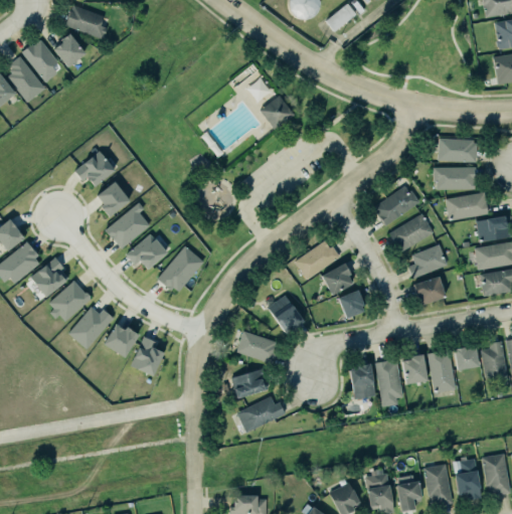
[(318,0),(291,0),(292,19),(319,18),(318,0)]
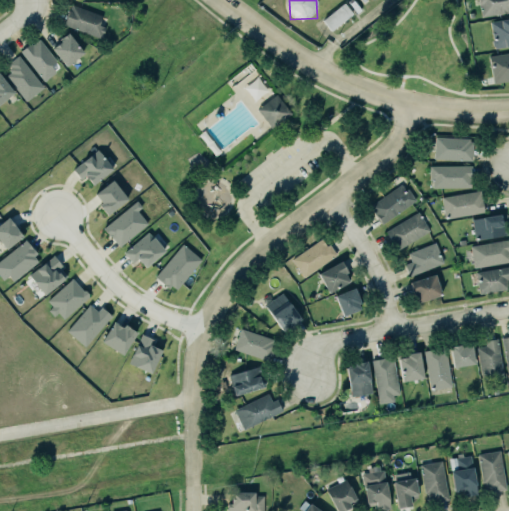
[(508,0),(479,0),(482,15),(508,10),(508,0)]
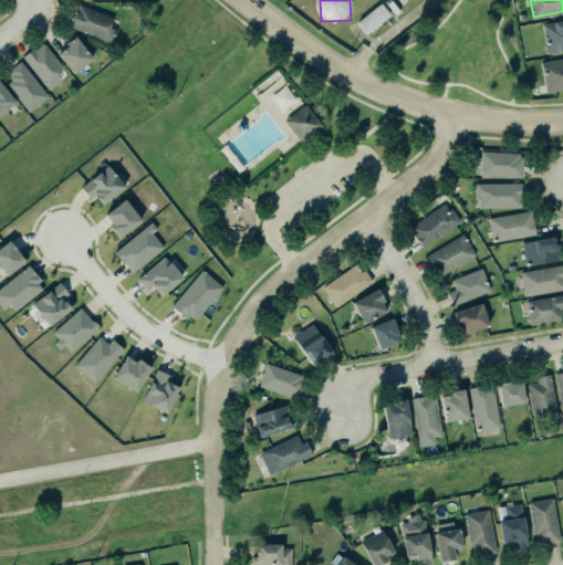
[(369,35),(393,16),(384,4),(360,23),(369,35)]
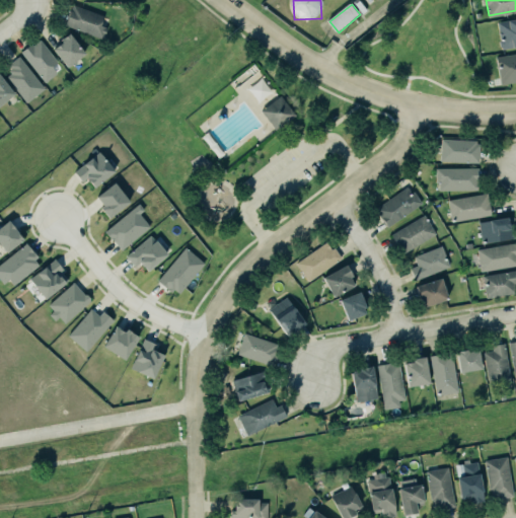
[(67,26),(105,40),(109,28),(103,25),(106,16),(75,5),(67,26)]
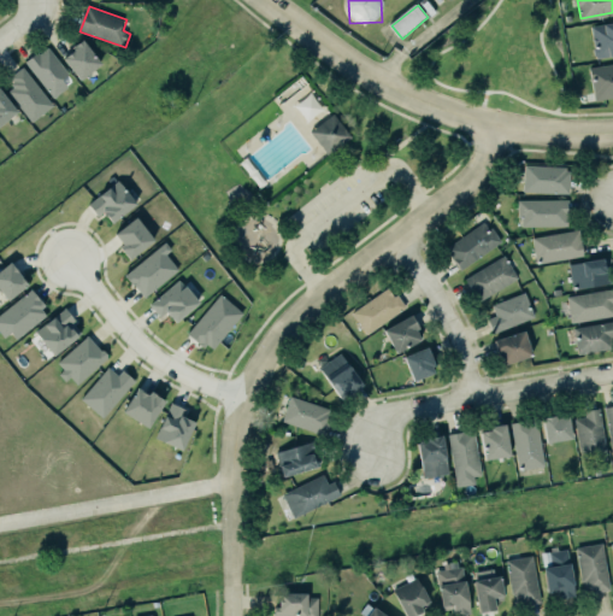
[(591,27),(612,23),(612,58),(597,62),(591,27)]
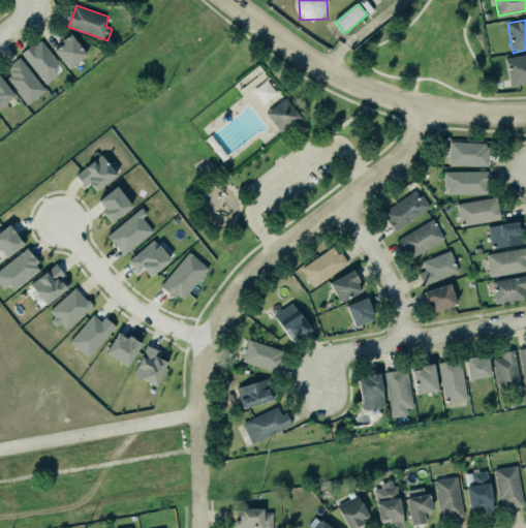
[(62,41),(71,35),(88,56),(80,62),(79,65),(76,67),(73,67),(69,70),(55,52),(64,43),(62,41)]
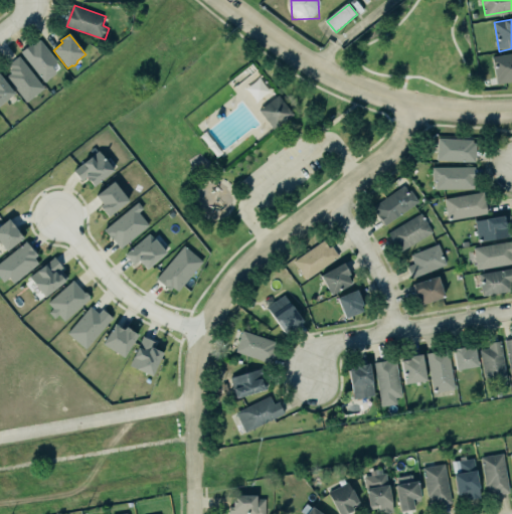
[(41,40),(34,46),(32,44),(22,52),(45,82),(57,73),(53,67),(54,67),(53,66),(58,62),(41,40)]
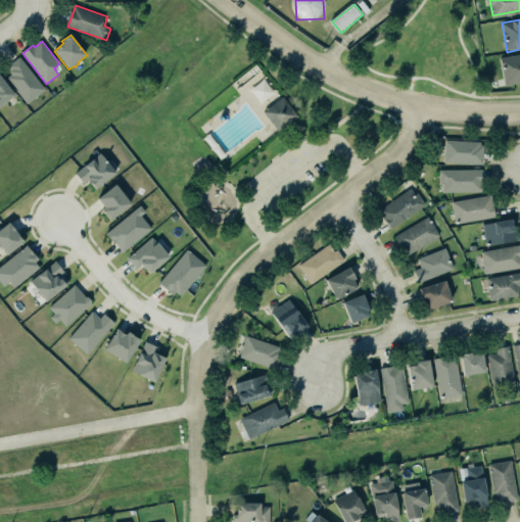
[(507,86),(519,84),(519,55),(503,58),(507,86)]
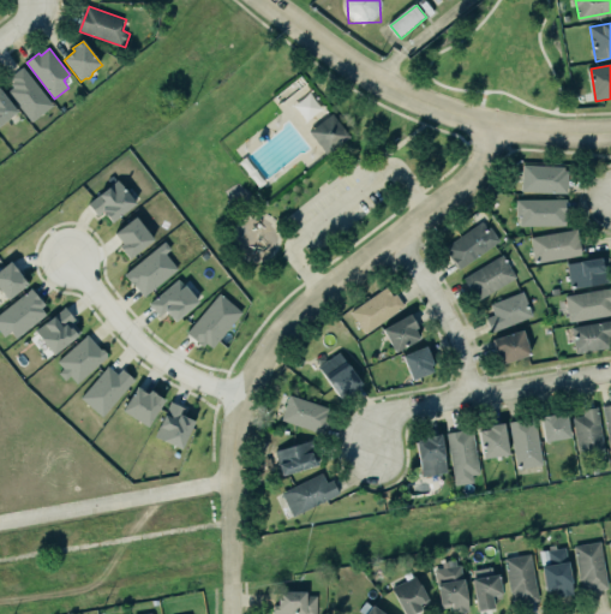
[(11,78),(24,67),(54,106),(33,123),(10,91),(15,88),(12,84),(15,82),(11,78)]
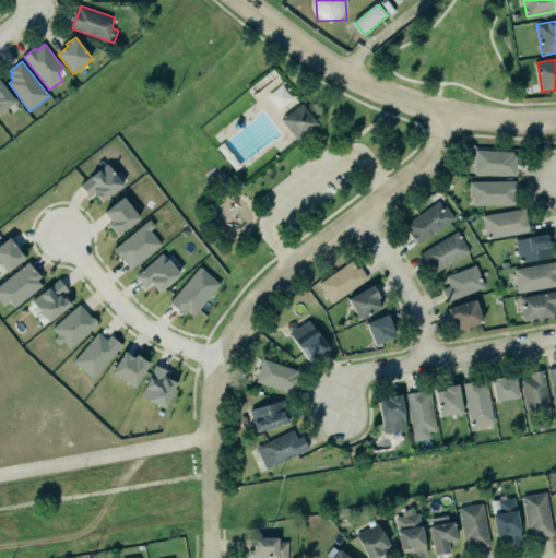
[(0,116),(19,103),(1,80),(0,80),(0,116)]
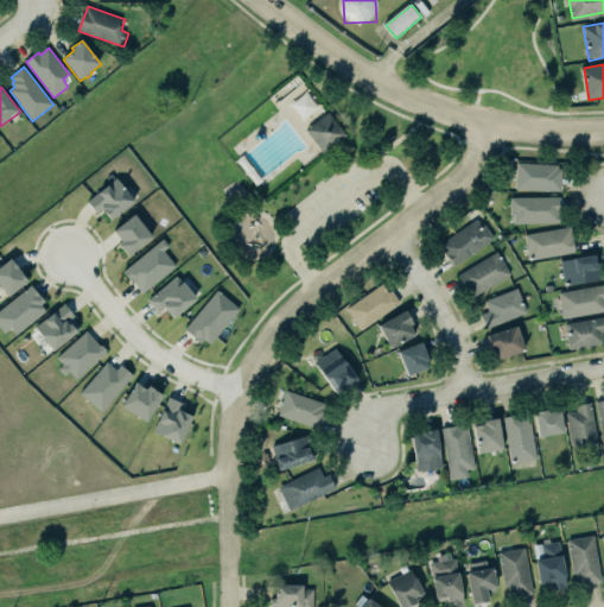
[(309,131),(328,153),(349,136),(330,113),(309,131)]
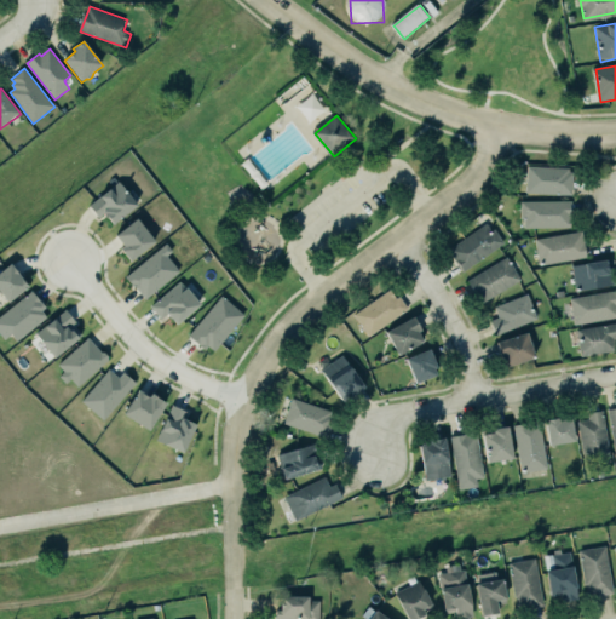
[(528,166),(527,193),(573,194),(574,171),(569,171),(569,167),(528,166)]
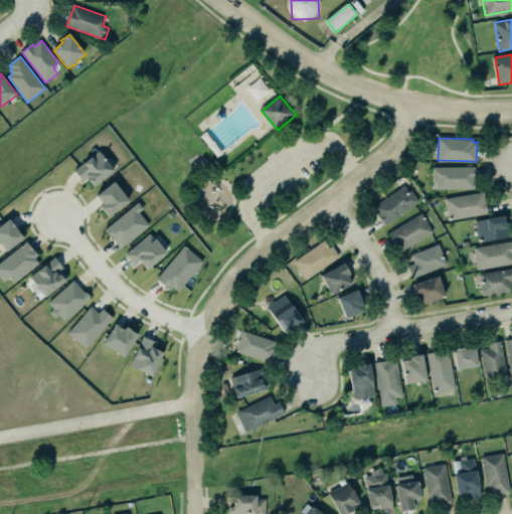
[(117,171),(102,152),(75,171),(83,182),(90,178),(96,186),(117,171)]
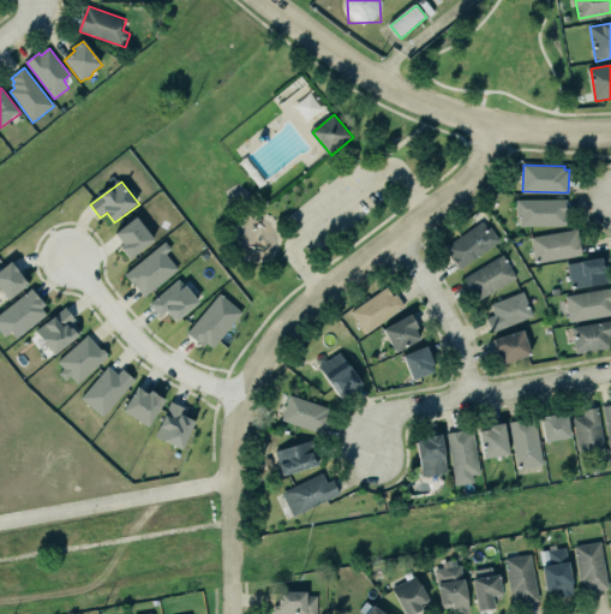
[(567,198),(516,198),(516,216),(521,216),(521,225),(565,226),(567,198)]
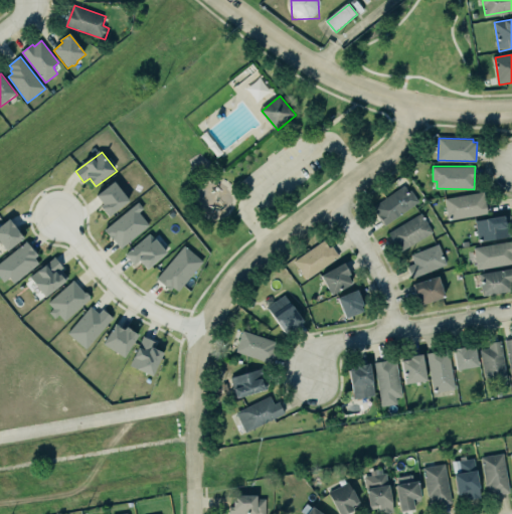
[(102,207),(111,218),(132,201),(116,182),(98,196),(105,204),(102,207)]
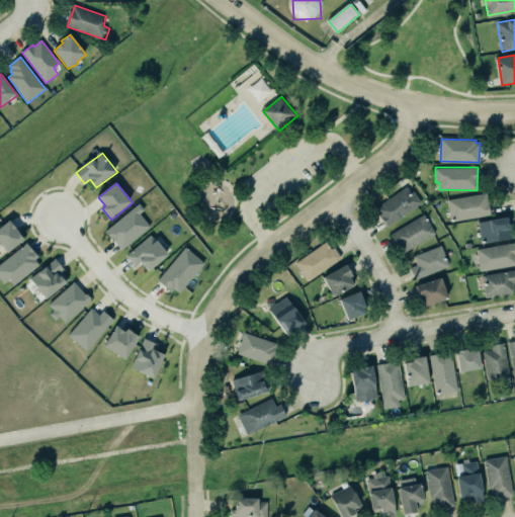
[(423,205),(411,186),(376,209),(389,228),(423,205)]
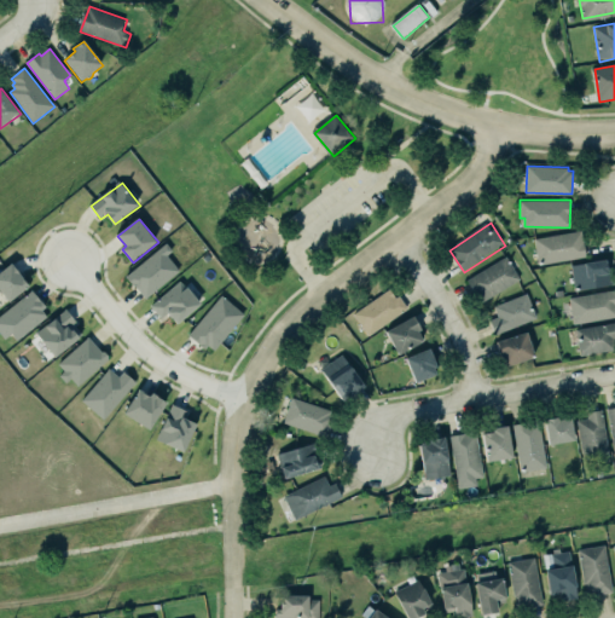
[(534,238),(582,230),(587,256),(539,265),(534,238)]
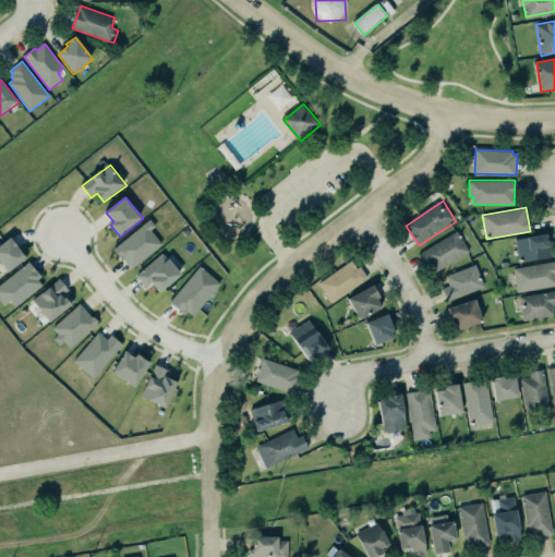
[(152,223),(117,247),(131,269),(167,245),(152,223)]
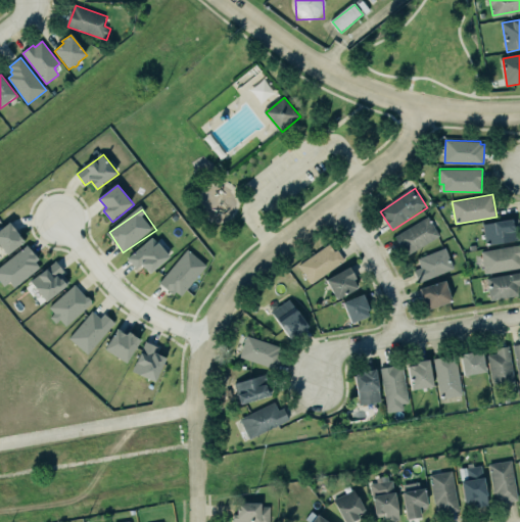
[(395,234),(428,216),(439,235),(407,254),(395,234)]
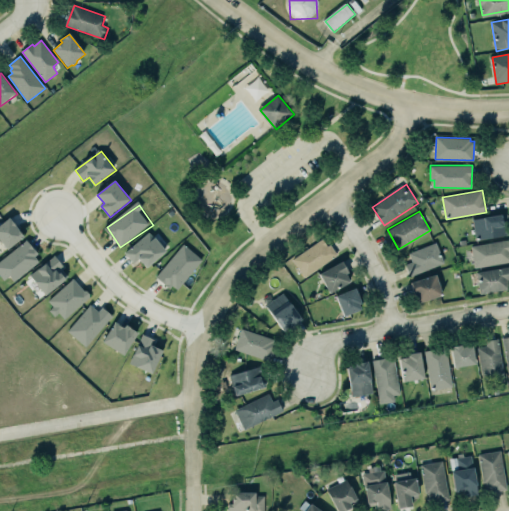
[(472,218),(476,240),(507,235),(504,213),(472,218)]
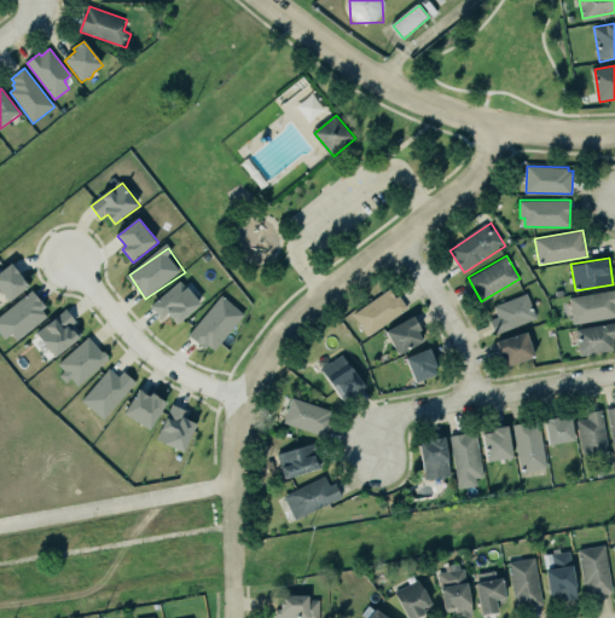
[(32,286),(12,264),(0,273),(0,288),(11,302),(32,286)]
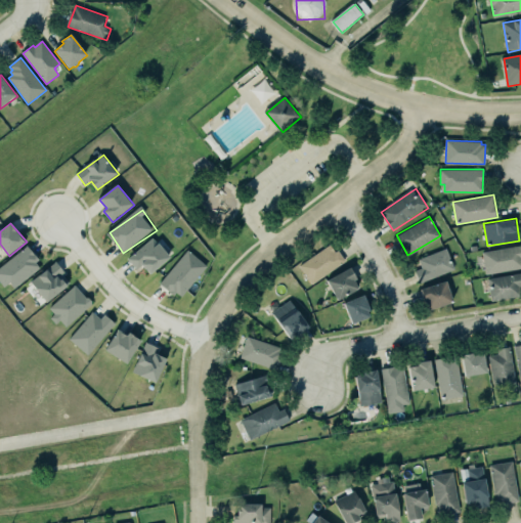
[(144,266),(152,275),(172,257),(155,237),(130,260),(139,270),(144,266)]
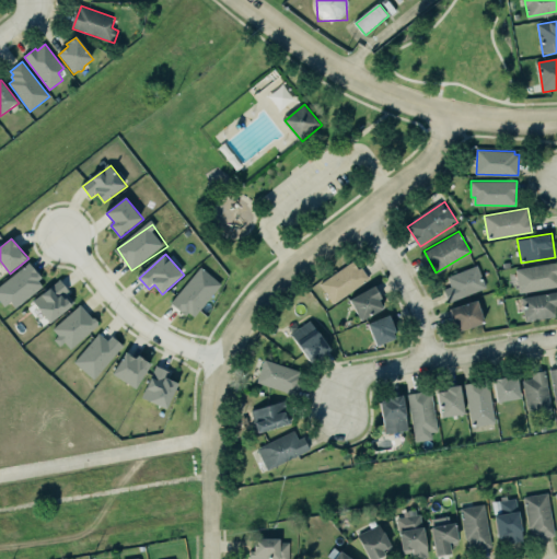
[(351,260),(320,283),(333,303),(369,278),(361,267),(358,269),(351,260)]
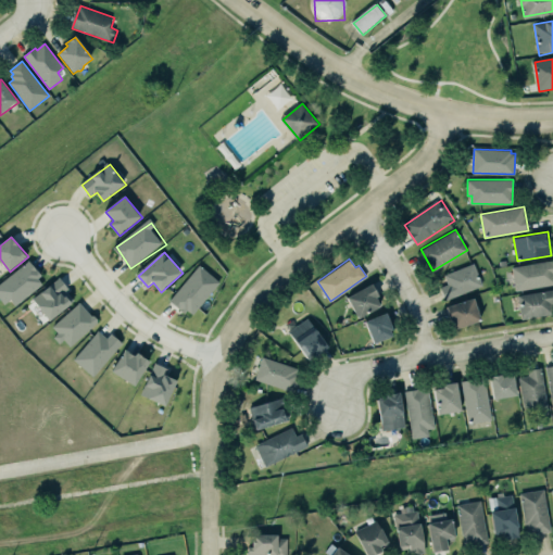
[(512,266),(516,291),(552,285),(552,259),(512,266)]
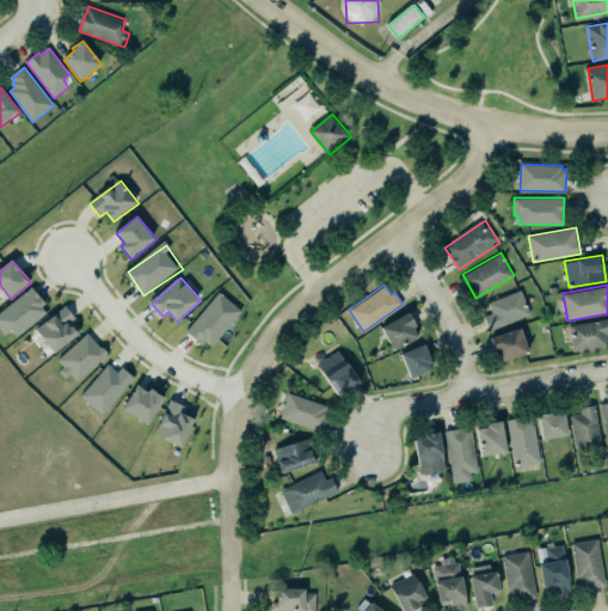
[(0,327),(10,341),(51,313),(36,289),(0,312),(0,327)]
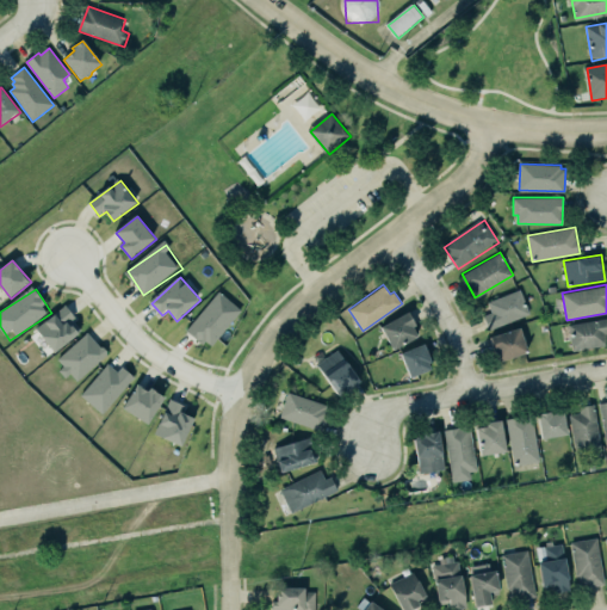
[(487,302),(520,289),(530,314),(488,330),(483,315),(490,312),(487,302)]
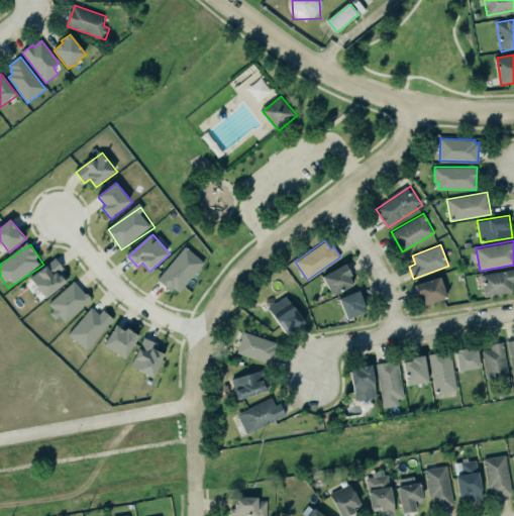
[(206,264),(188,247),(161,279),(179,295),(206,264)]
